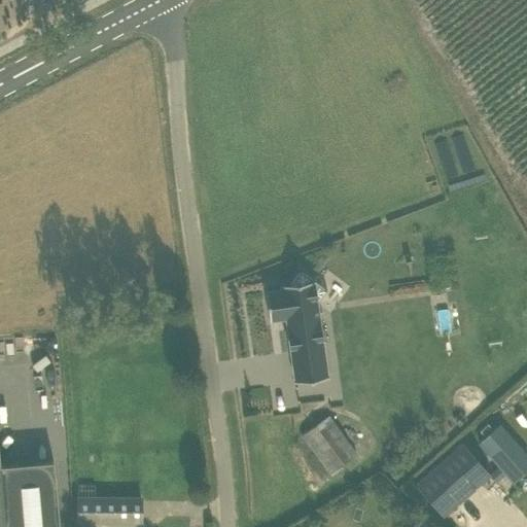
[(294,381),(327,377),(317,303),(327,290),(301,271),(290,283),(281,285),(282,289),(266,291),(270,320),(286,318),(294,381)]
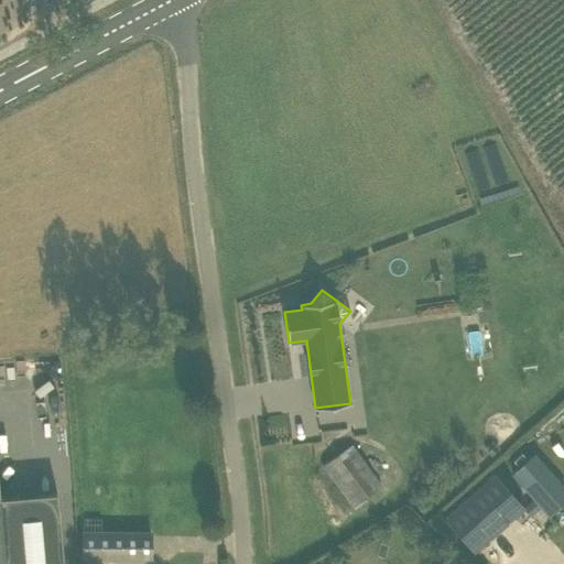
[(351,444),(322,466),(353,508),(382,486),(351,444)]
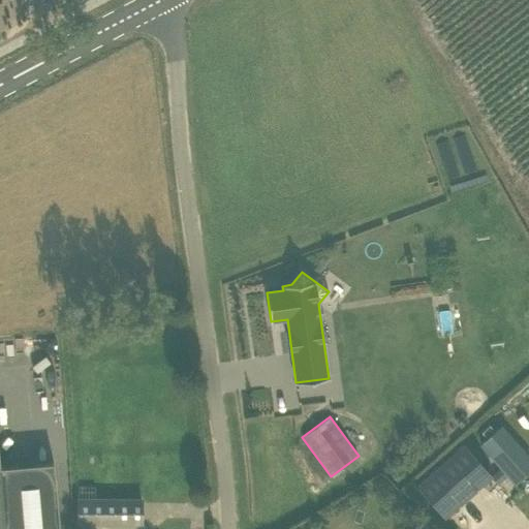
[(480,443),(516,484),(528,471),(528,458),(500,426),(480,443)]
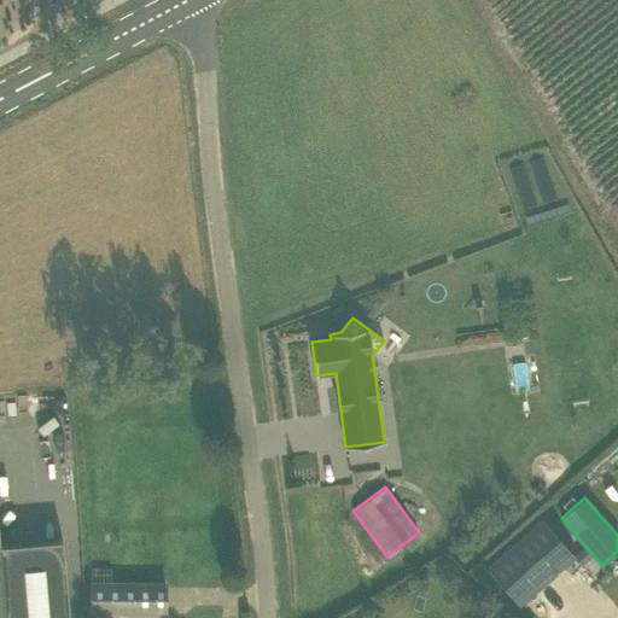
[(519,605),(524,601),(575,555),(542,518),(487,567),(519,605)]
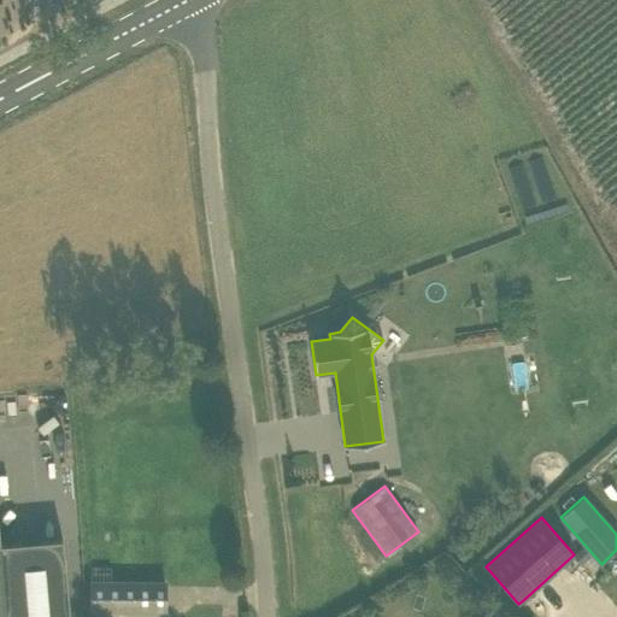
[(0,545),(0,542),(0,616),(69,616),(68,591),(62,539),(0,545)]
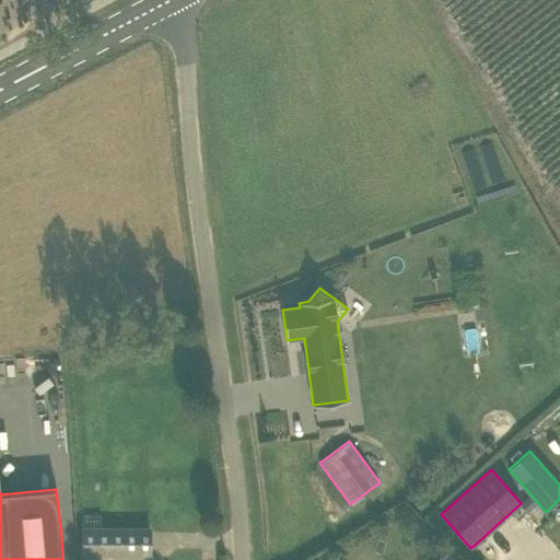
[(82,527),(82,543),(82,555),(150,555),(150,527),(82,527)]
